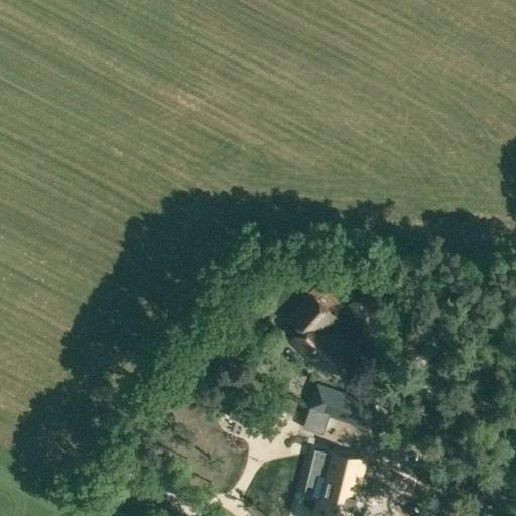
[(352,351),(346,345),(350,340),(337,328),(333,331),(325,324),(336,312),(314,293),(293,314),(305,326),(290,341),(328,377),(352,351)]
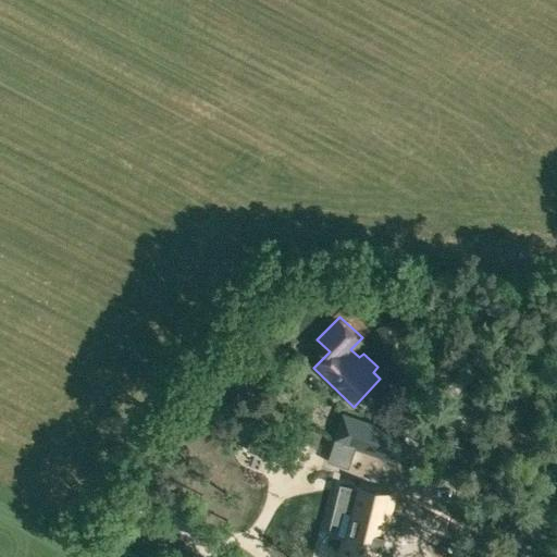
[(397,318),(376,329),(388,351),(409,341),(397,318)]
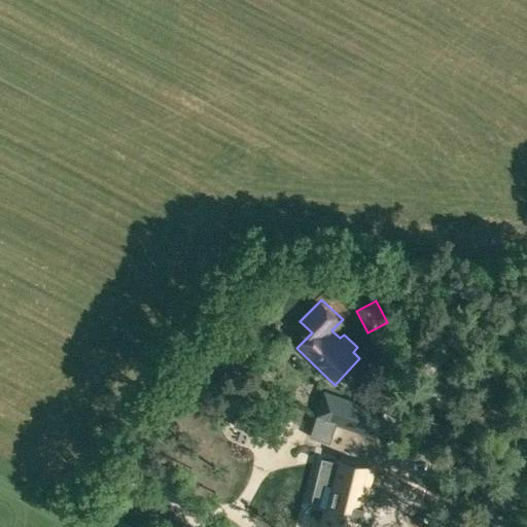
[(324,389),(307,437),(331,446),(339,426),(357,432),(366,403),(324,389)]
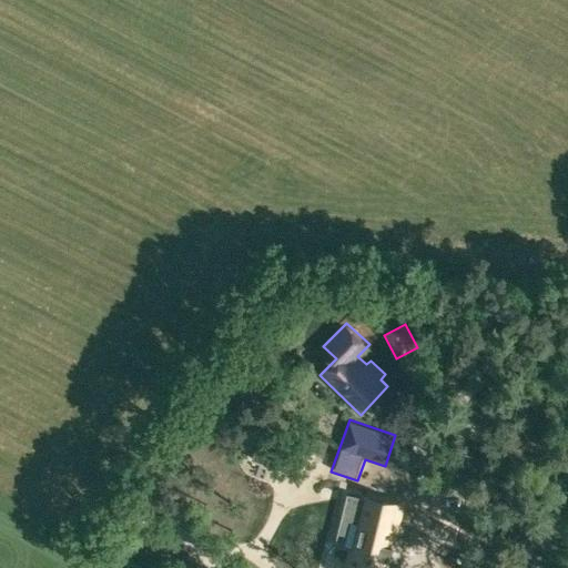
[(259,438),(252,458),(296,474),(303,454),(259,438)]
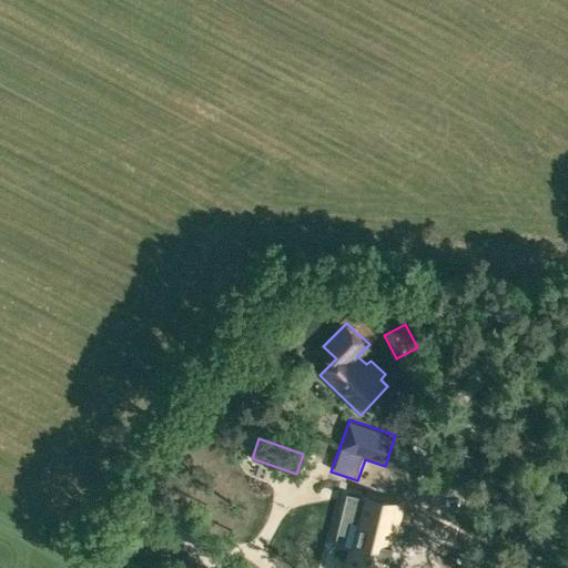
[(347,493),(341,517),(359,521),(352,549),(347,567),(383,567),(386,559),(387,560),(387,558),(386,557),(389,546),(391,547),(391,545),(389,544),(399,506),(347,493)]
